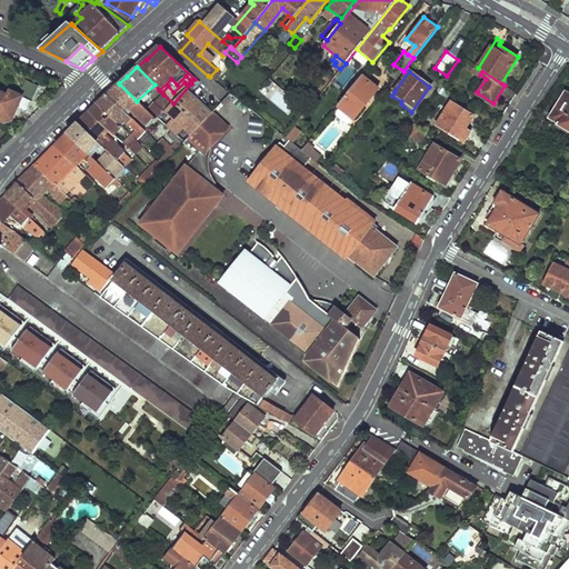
[(362,76),(338,106),(355,119),(379,89),(362,76)]
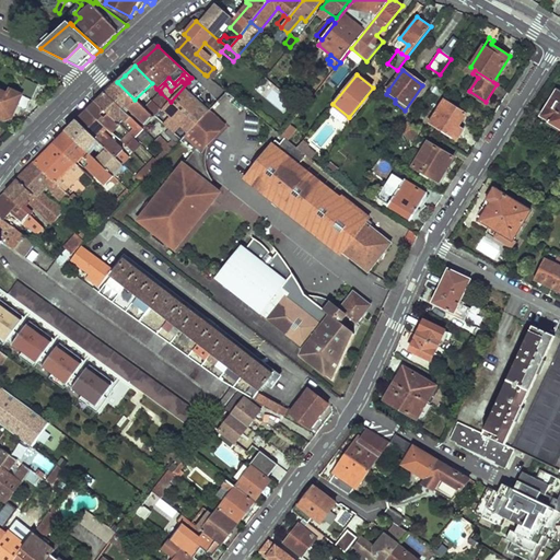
[(205,89),(219,101),(225,92),(210,81),(205,89)]
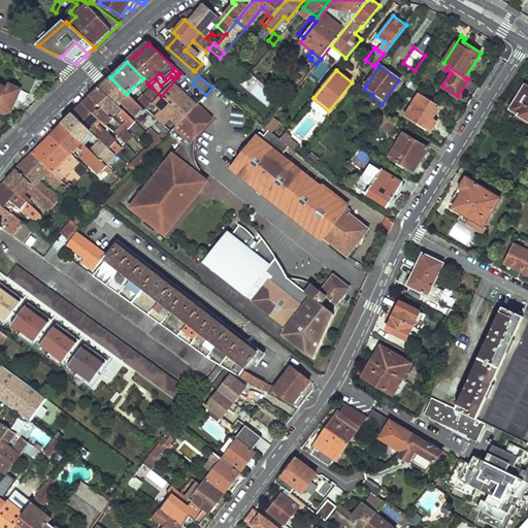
[(99,89),(116,104),(119,100),(138,120),(145,111),(136,103),(127,94),(110,77),(104,83),(99,89)]
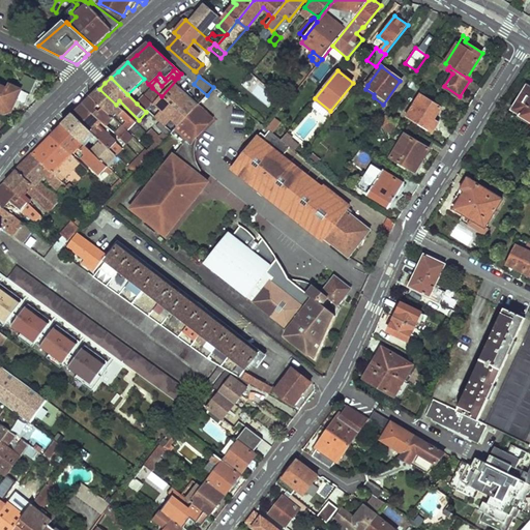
[(162,96),(147,111),(159,123),(171,134),(198,105),(178,87),(182,81),(178,78),(162,96)]
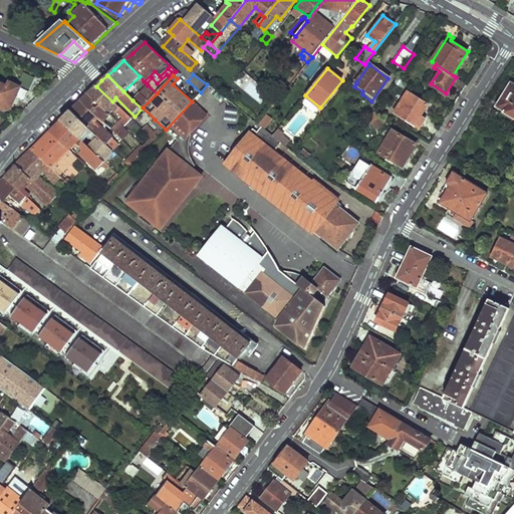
[(0,82),(0,106),(6,109),(12,107),(16,97),(26,101),(29,94),(30,91),(10,82),(8,86),(0,82)]
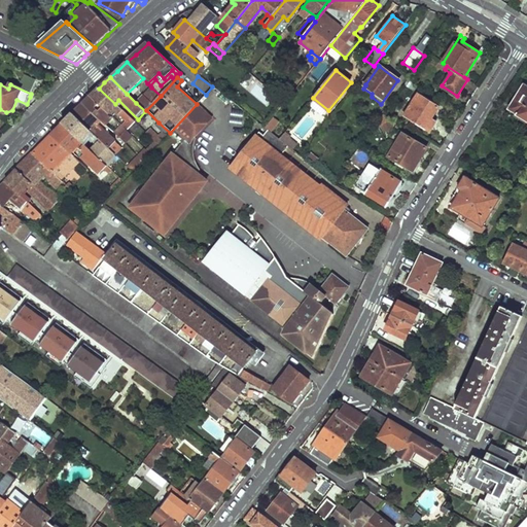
[(526,84),(525,84),(508,110),(526,121),(526,84)]
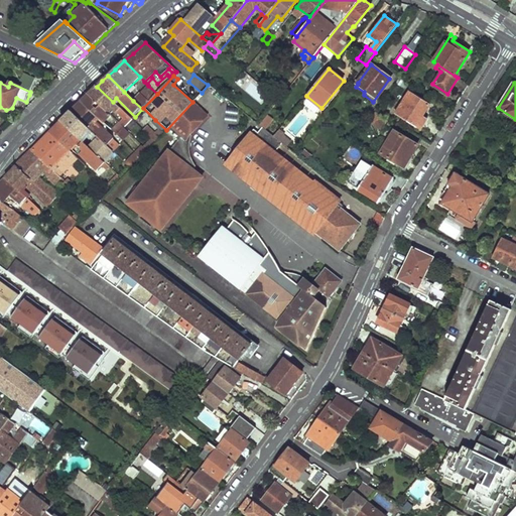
[(148,86),(133,101),(142,109),(143,108),(157,94),(148,86)]
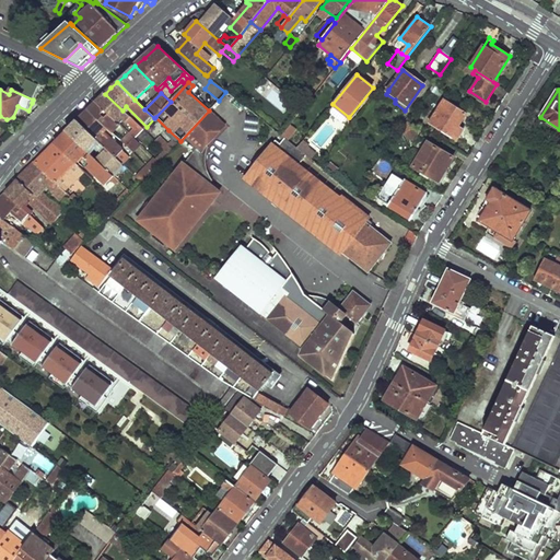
[(96,103),(116,123),(121,118),(135,129),(130,132),(136,138),(143,129),(123,111),(105,94),(101,98),(96,103)]
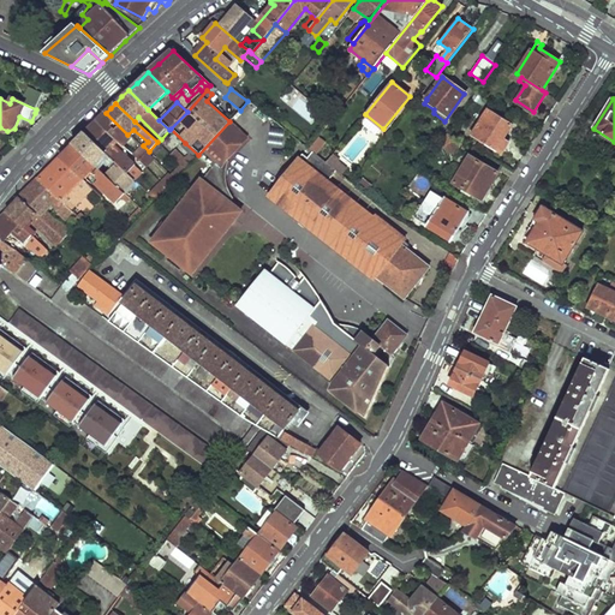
[(487,109),(471,135),(501,153),(508,141),(503,138),(512,124),(487,109)]
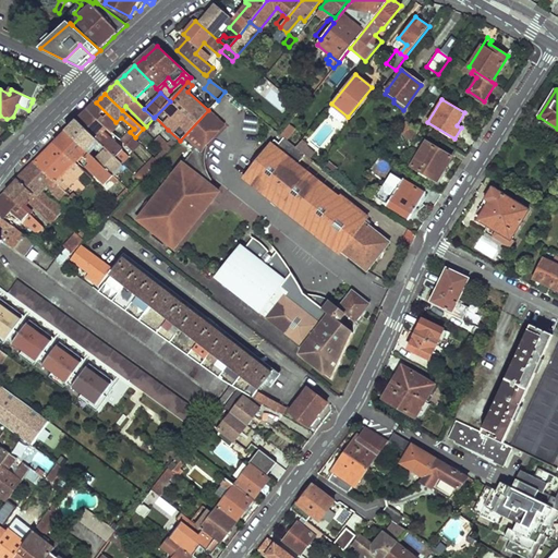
[(107,129),(111,133),(119,124),(116,122),(96,102),(92,107),(88,110),(107,129)]
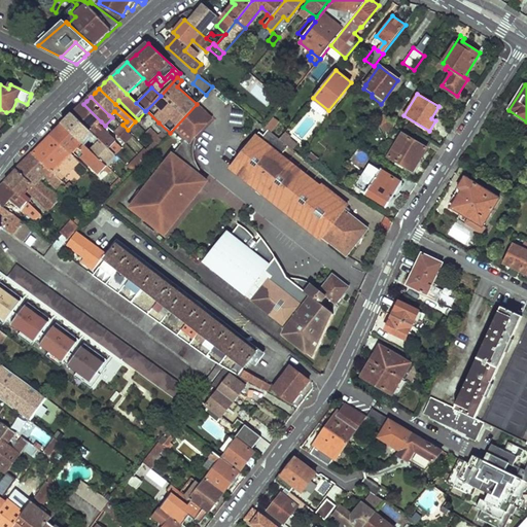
[(279,110),(284,103),(279,99),(274,106),(279,110)]
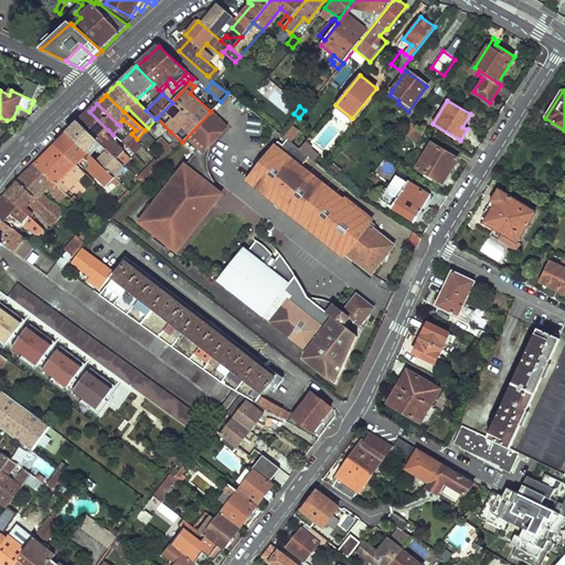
[(78,123),(98,141),(107,150),(108,151),(117,159),(123,152),(104,136),(108,130),(89,112),(84,117),(78,123)]
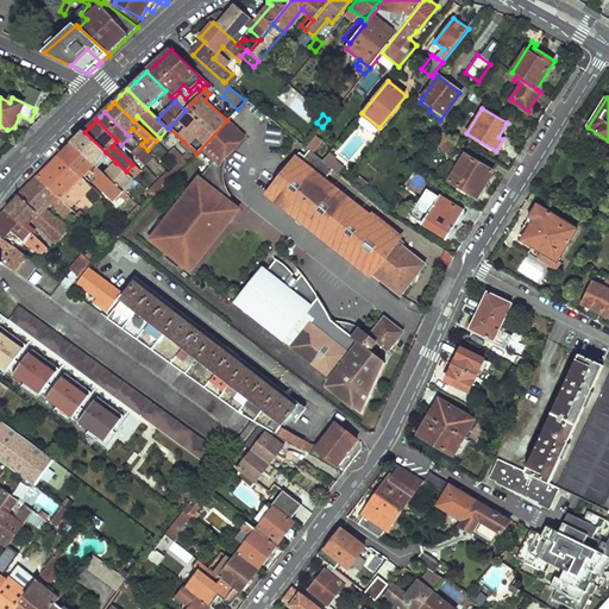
[(233,218),(225,211),(231,202),(228,201),(232,196),(228,192),(226,187),(225,180),(225,173),(225,167),(227,159),(225,158),(245,137),(227,120),(196,154),(196,155),(211,167),(200,180),(199,179),(150,240),(190,271),(233,218)]
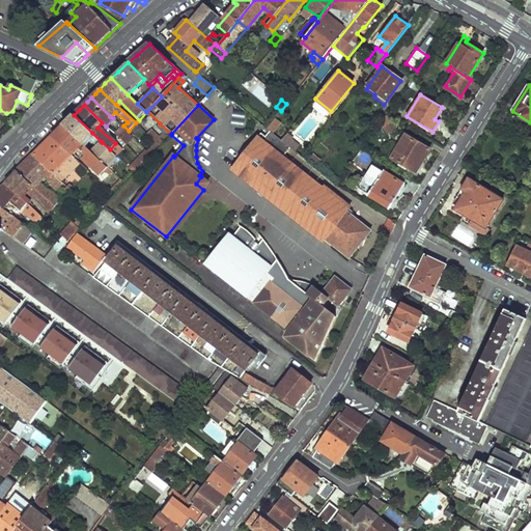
[(397,120),(386,114),(379,124),(390,132),(397,120)]
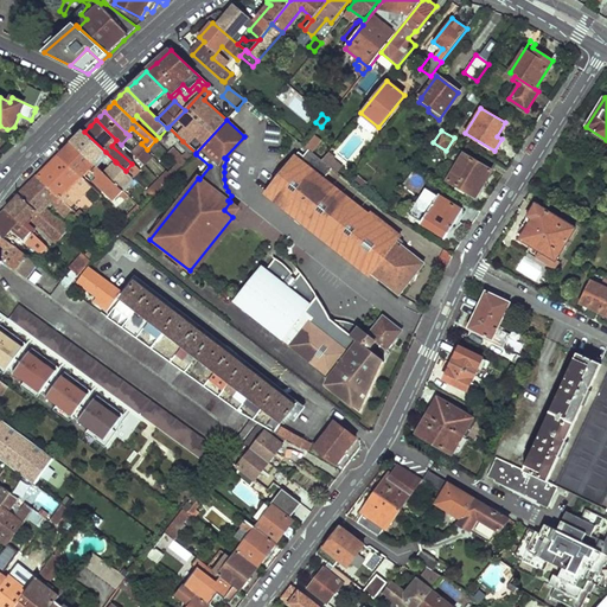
[(72,144),(94,164),(106,152),(84,132),(77,139),(72,144)]
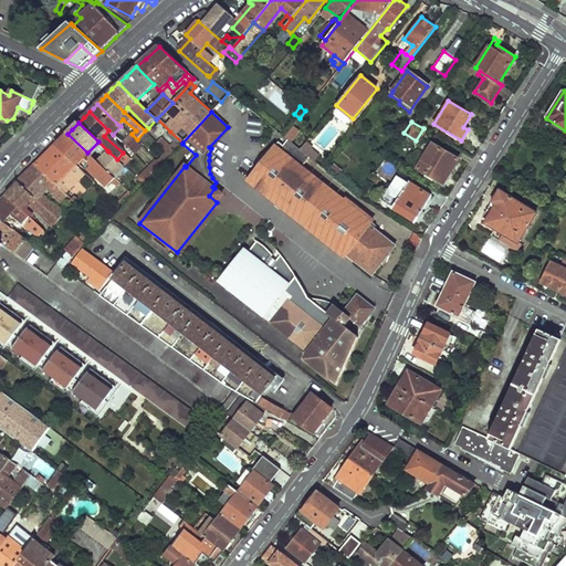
[(293,142),(301,130),(294,126),(286,136),(293,142)]
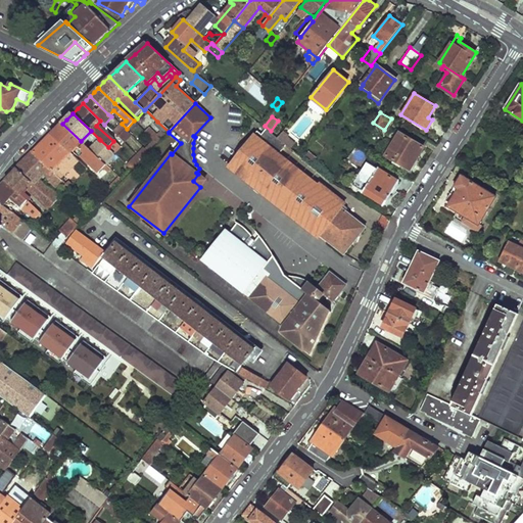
[(160,131),(154,138),(151,135),(149,137),(153,142),(156,145),(169,133),(169,132),(157,122),(154,125),(160,131)]
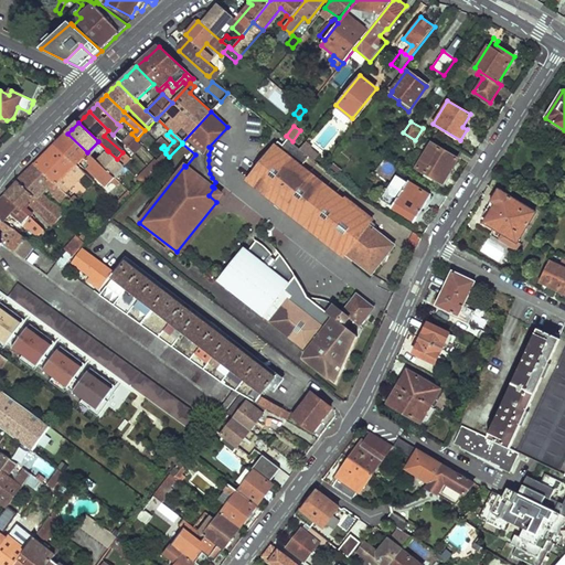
[(55,146),(75,166),(87,152),(67,134),(62,139),(55,146)]
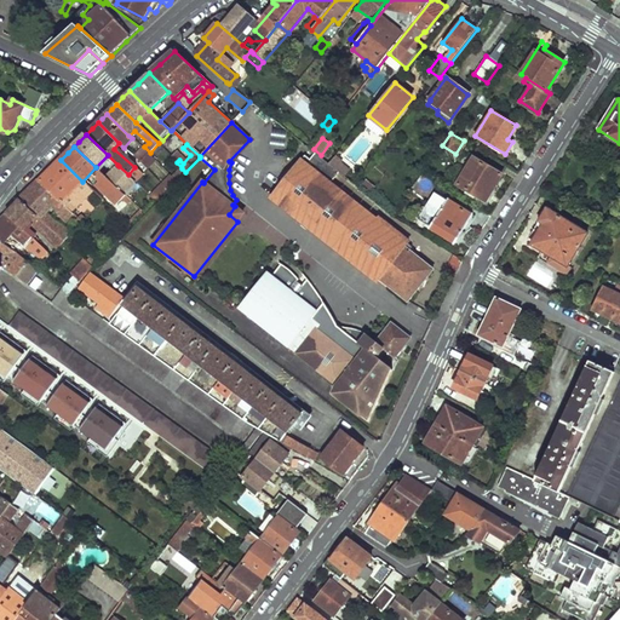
[(158,161),(143,147),(137,151),(149,168),(158,161)]
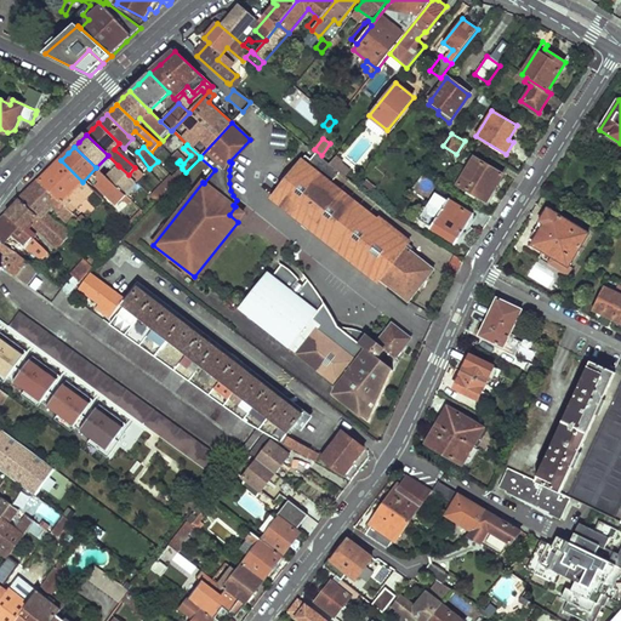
[(349,258),(348,260),(379,283),(381,279),(409,302),(434,271),(410,251),(414,248),(406,243),(403,248),(388,235),(387,223),(380,218),(377,222),(329,184),(340,171),(330,164),(315,153),(311,160),(305,155),(272,199),(302,222),(302,221),(349,258)]
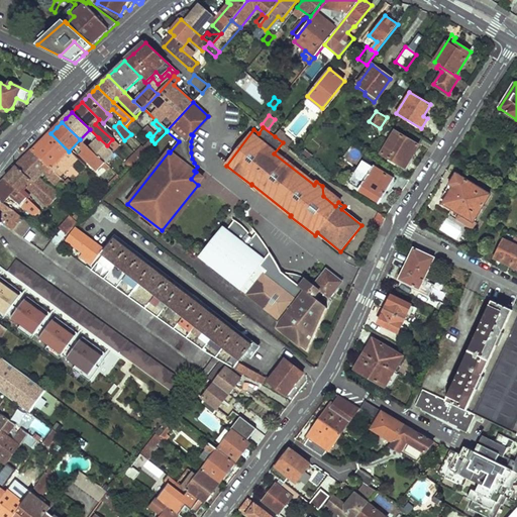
[(395,131),(381,154),(401,167),(406,158),(409,160),(418,145),(395,131)]
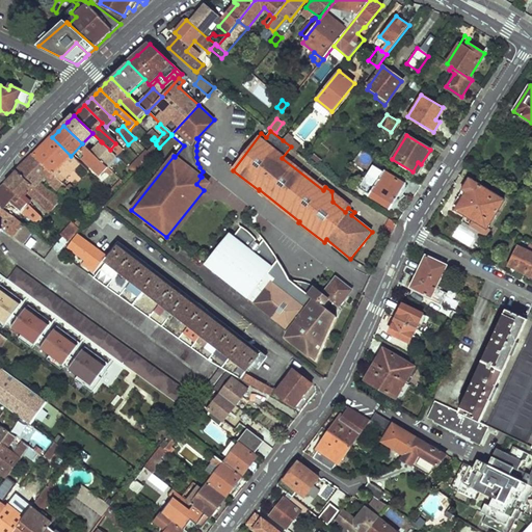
[(71,156),(52,137),(49,140),(33,156),(61,182),(79,163),(71,156)]
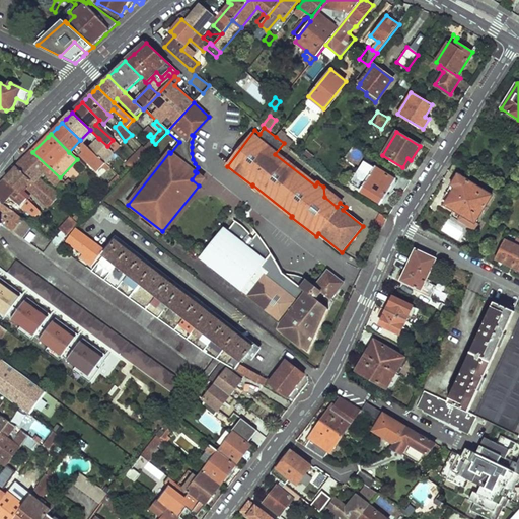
[(99,139),(89,149),(96,156),(101,152),(106,157),(113,151),(107,146),(99,139)]
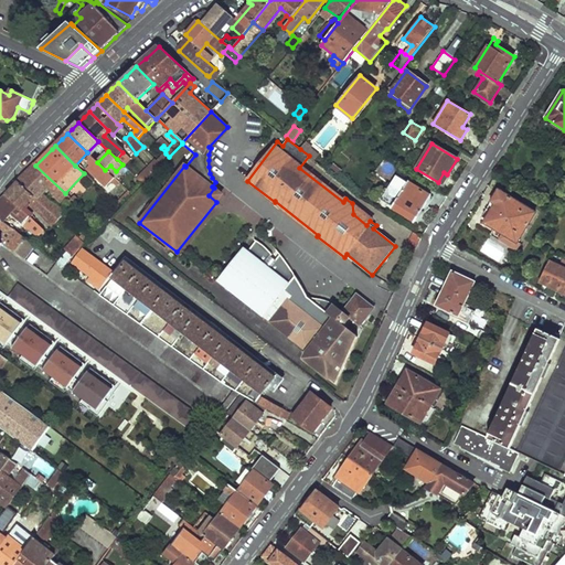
[(123,152),(117,159),(123,164),(129,159),(123,152)]
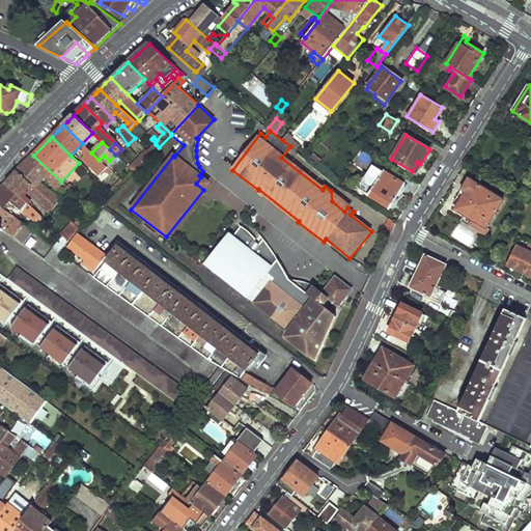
[(156,144),(147,152),(150,156),(159,147),(156,144)]
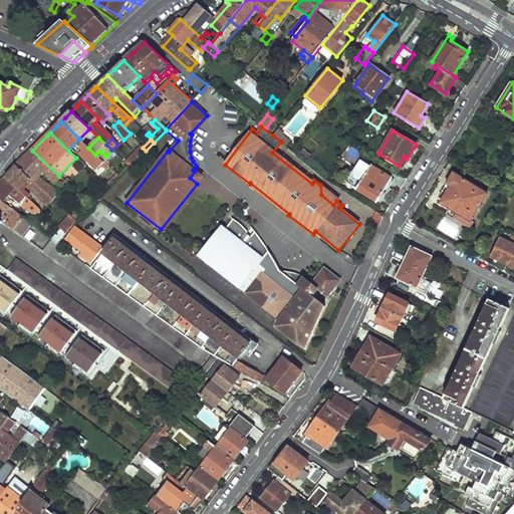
[(79,156),(96,171),(100,167),(103,170),(107,167),(95,155),(88,148),(82,142),(77,147),(82,153),(79,156)]
